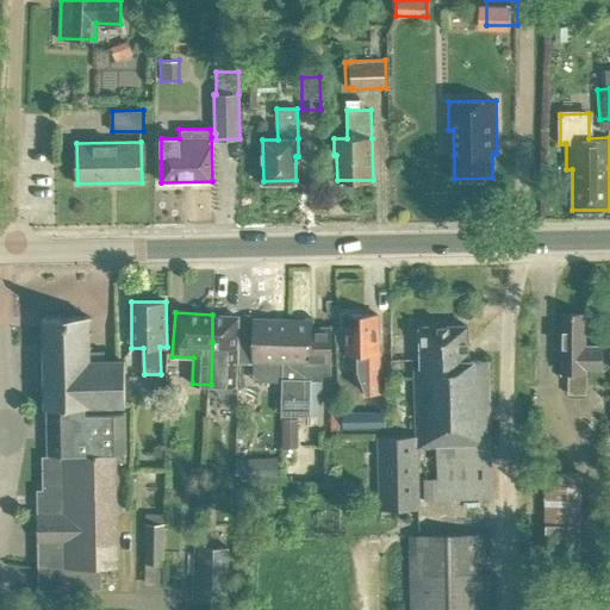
[(381,392),(380,354),(380,337),(378,337),(377,313),(346,313),(347,338),(344,338),(344,354),(358,354),(358,369),(366,393),(381,392)]
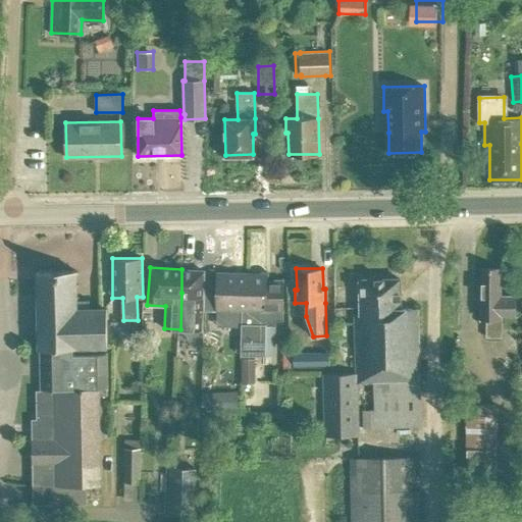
[(502,336),(502,316),(515,316),(516,296),(501,295),(501,268),(480,268),(480,318),(487,318),(487,336),(502,336)]
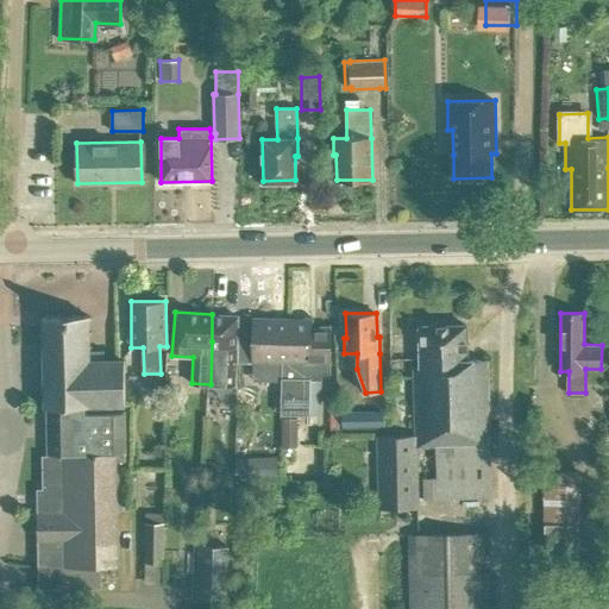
[(212,341),(211,384),(217,384),(220,391),(230,391),(233,385),(236,385),(238,316),(212,314),(212,341)]
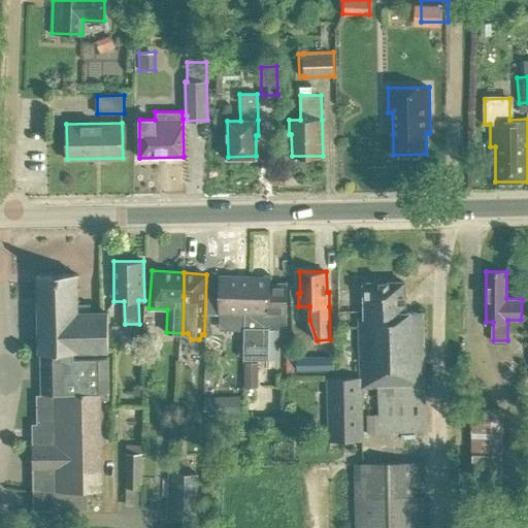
[(44,353),(45,395),(37,395),(37,425),(41,429),(41,439),(33,439),(33,468),(34,491),(55,491),(87,490),(102,490),(100,398),(109,398),(108,356),(102,356),(102,351),(108,351),(107,311),(91,311),(91,304),(77,304),(77,273),(37,274),(38,353),(44,353)]
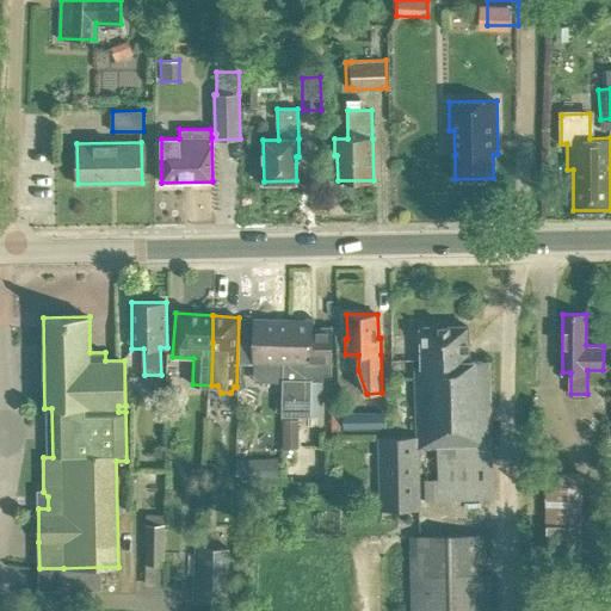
[(290,347),(289,320),(254,319),(253,363),(283,363),(282,415),(321,417),(321,380),(303,380),(304,346),(290,347)]
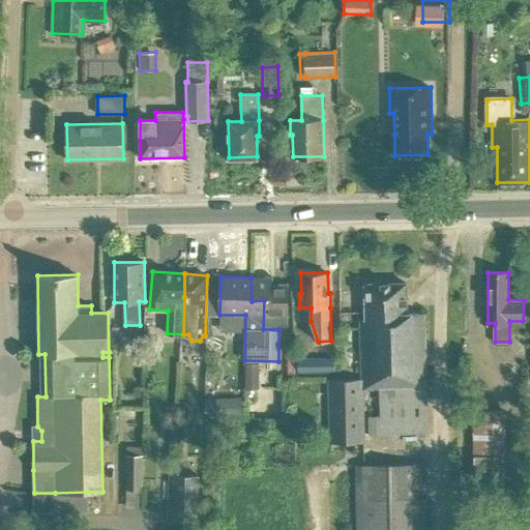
[(270,277),(251,277),(252,301),(264,300),(263,329),(278,329),(278,325),(287,325),(287,285),(270,286),(270,277)]
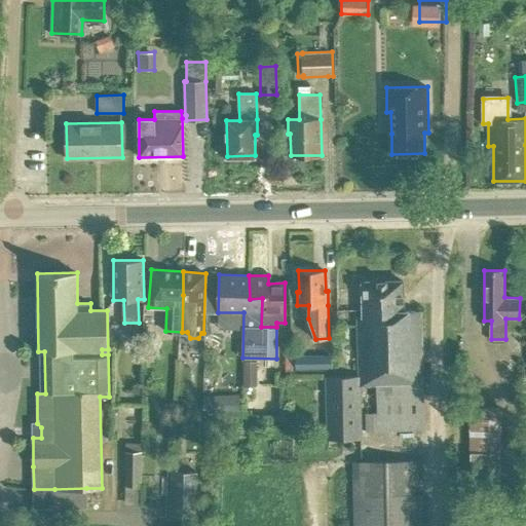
[(359,376),(326,376),(328,430),(362,430),(361,386),(376,385),(377,412),(366,412),(366,430),(424,428),(421,310),(404,310),(403,280),(362,282),(363,317),(357,317),(359,376)]
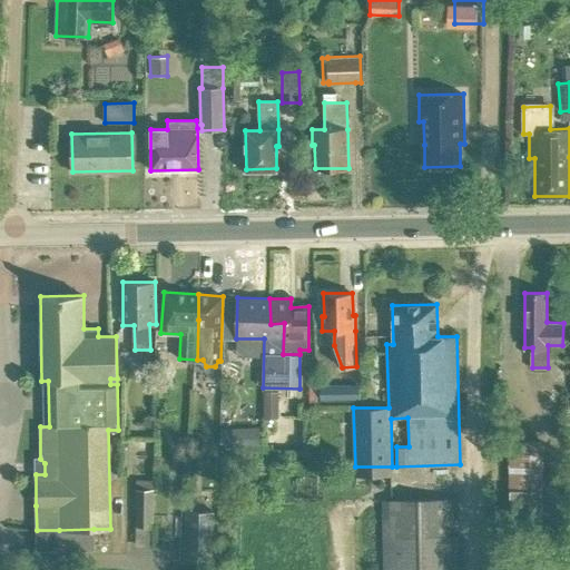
[(344,385),(344,399),(355,400),(356,385),(344,385)]
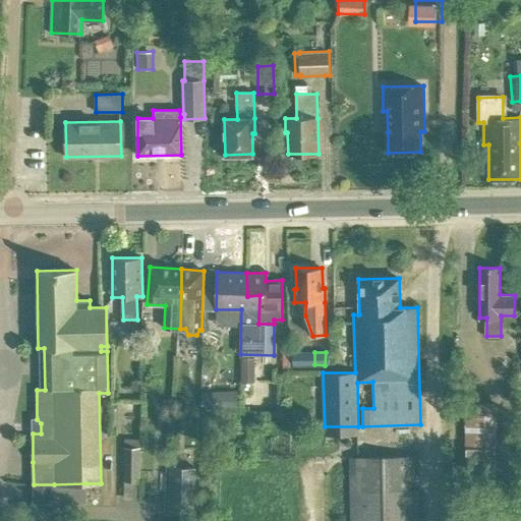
[(254,357),(242,357),(241,382),(254,383),(254,357)]
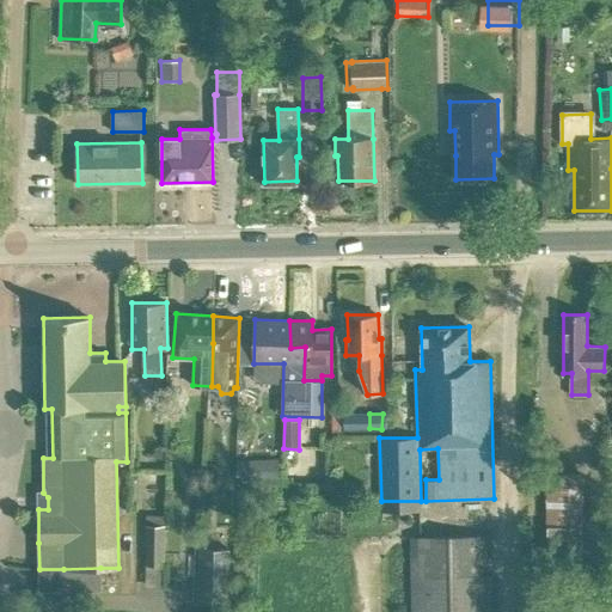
[(279,458),(240,459),(242,482),(280,481),(279,458)]
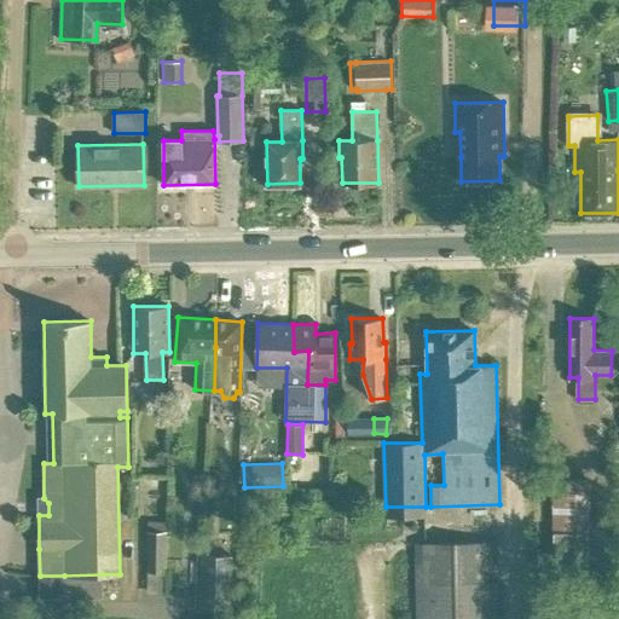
[(588,557),(589,479),(554,479),(554,557),(588,557)]
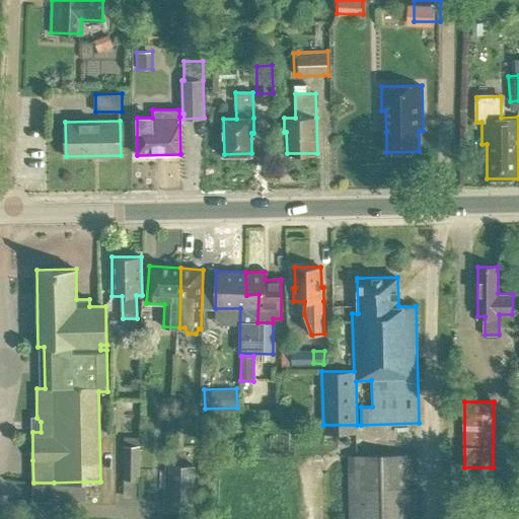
[(123,478),(124,478),(124,498),(140,499),(141,478),(139,478),(140,436),(124,436),(123,478)]
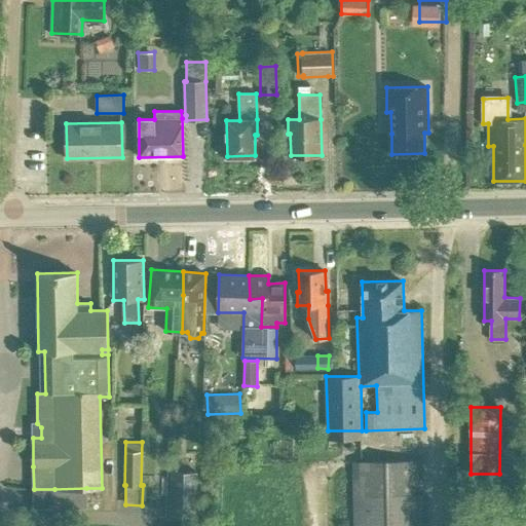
[(354,525),(421,525),(421,460),(354,461),(354,525)]
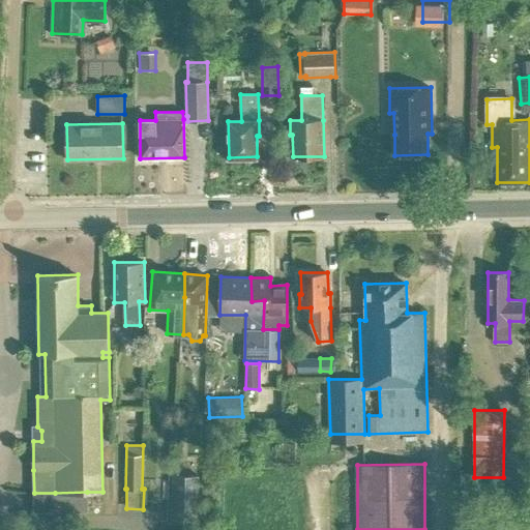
[(173,474),(172,511),(172,519),(197,520),(198,475),(173,474)]
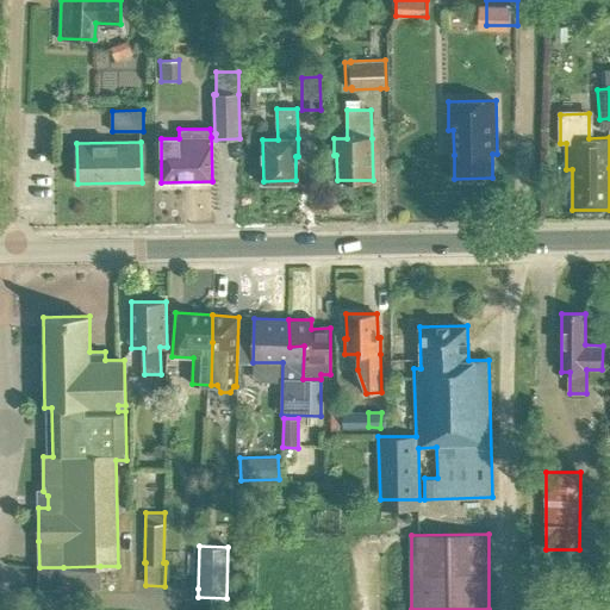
[(554,554),(554,602),(584,601),(583,576),(582,576),(580,554),(554,554)]
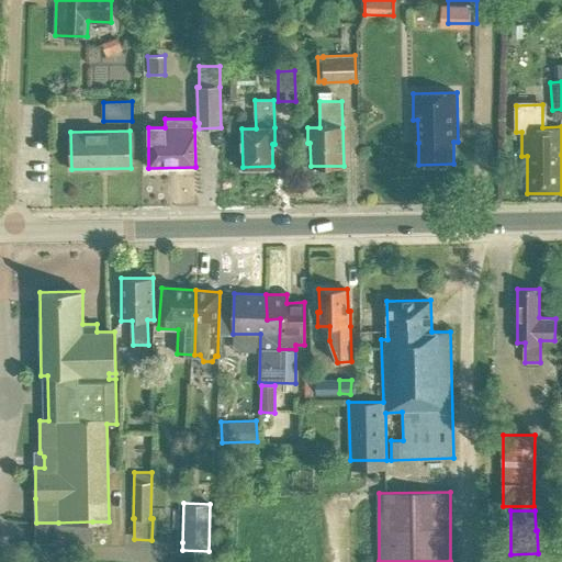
[(58,523),(36,523),(36,542),(92,541),(92,521),(58,523)]
